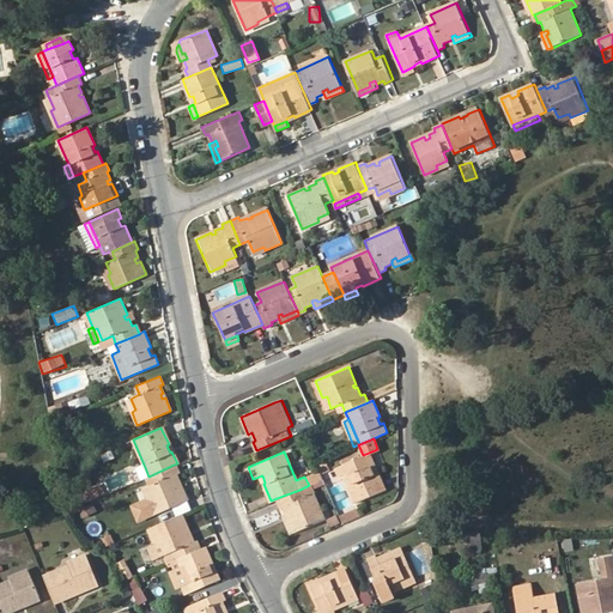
[(339,466),(344,478),(356,503),(384,490),(376,472),(375,472),(372,466),(374,466),(369,453),(363,455),(339,466)]
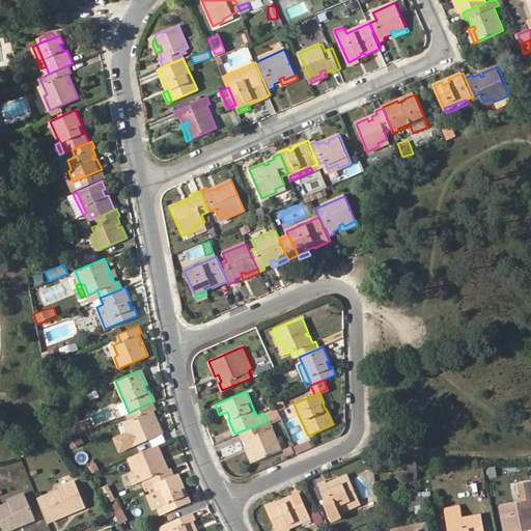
[(280,397),(274,400),(277,408),(283,404),(280,397)]
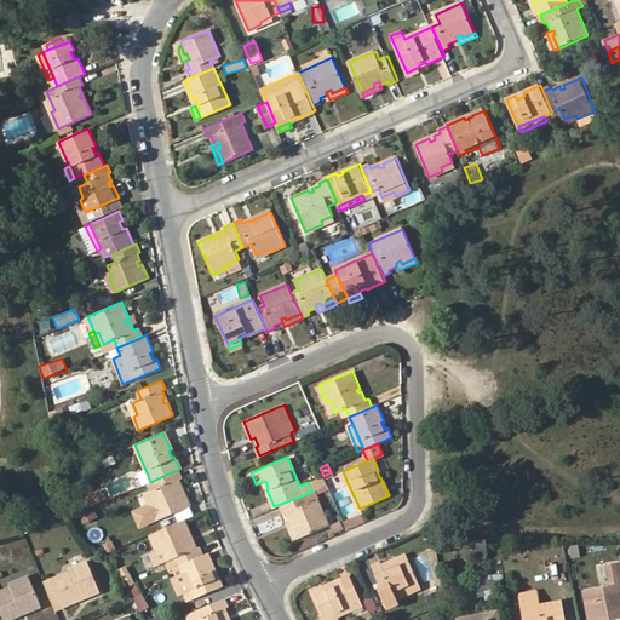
[(150,482),(147,483),(150,492),(148,493),(153,505),(148,506),(132,514),(137,527),(187,505),(181,492),(178,493),(177,488),(179,487),(177,480),(179,478),(176,470),(150,482)]
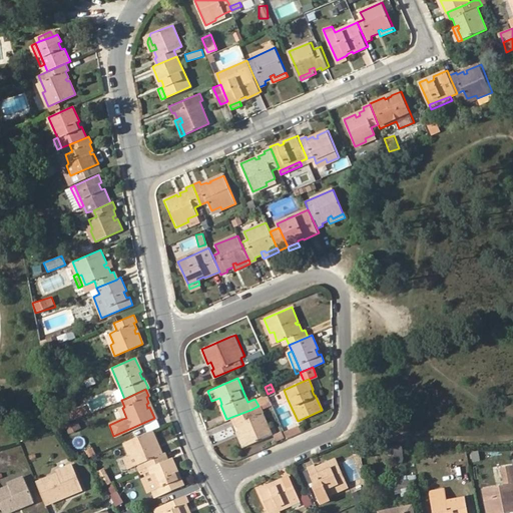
[(116,391),(120,400),(121,400),(124,399),(120,389),(116,391)]
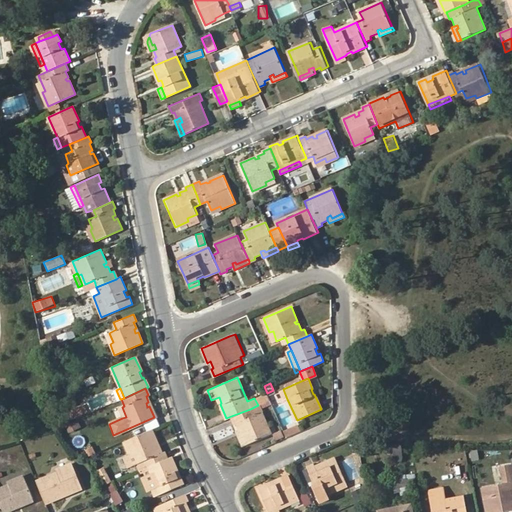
[(284,400),(287,399),(283,389),(279,390),(284,400)]
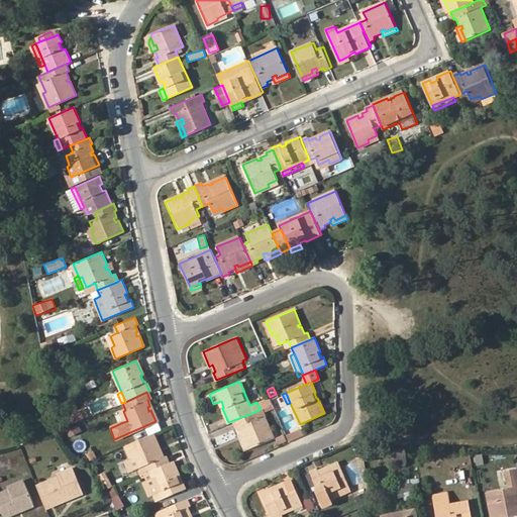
[(252,413),(233,420),(236,427),(238,426),(241,432),(236,435),(242,450),(273,437),(261,409),(252,413)]
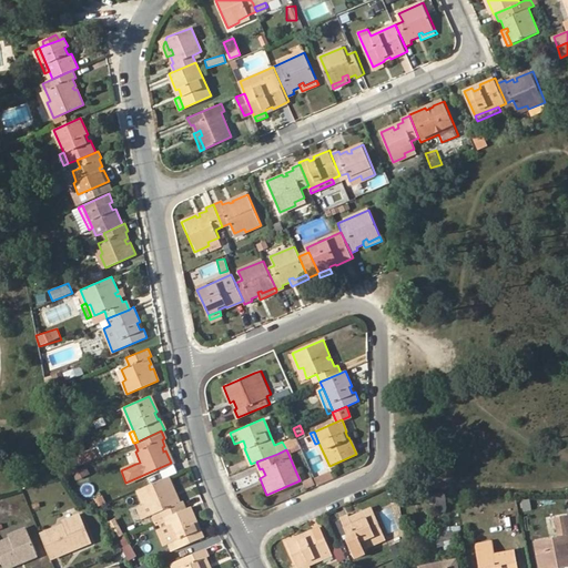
[(91,450),(80,455),(82,463),(93,458),(91,450)]
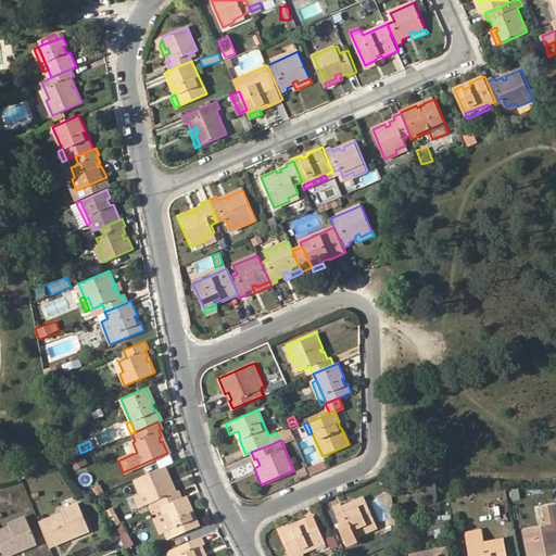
[(74,470),(88,465),(84,456),(70,463),(74,470)]
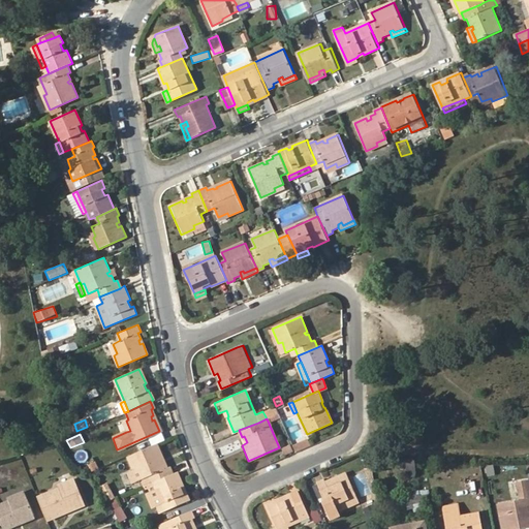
[(293,452),(310,446),(307,439),(291,444),(293,452)]
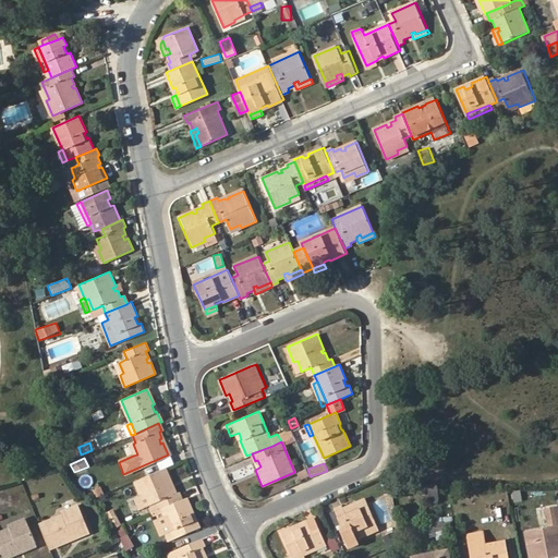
[(158,502),(160,509),(181,499),(179,493),(176,494),(172,486),(170,487),(169,485),(171,484),(165,468),(134,482),(141,496),(144,495),(149,506),(158,502)]
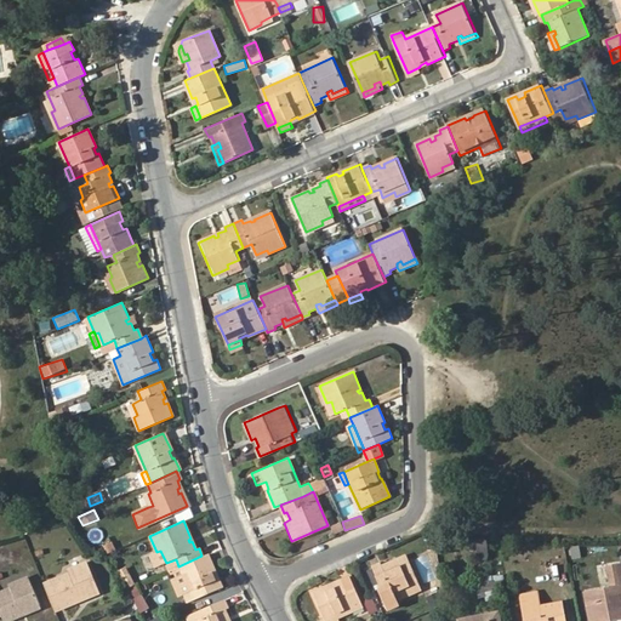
[(201,556),(178,567),(183,575),(193,599),(221,588),(217,579),(214,580),(211,573),(214,571),(206,554),(201,556)]
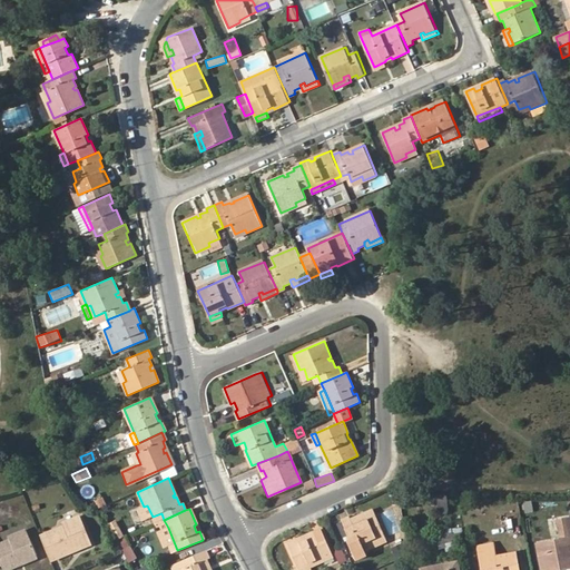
[(359,520),(357,517),(351,519),(350,517),(342,520),(351,540),(349,541),(355,559),(366,554),(364,550),(386,540),(373,509),(361,516),(362,519),(359,520)]
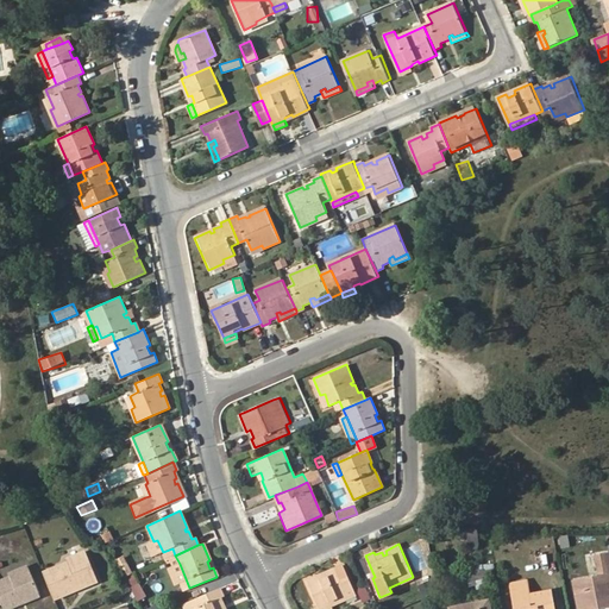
[(69,563),(44,573),(55,600),(80,590),(79,586),(98,578),(87,552),(68,559),(69,563)]
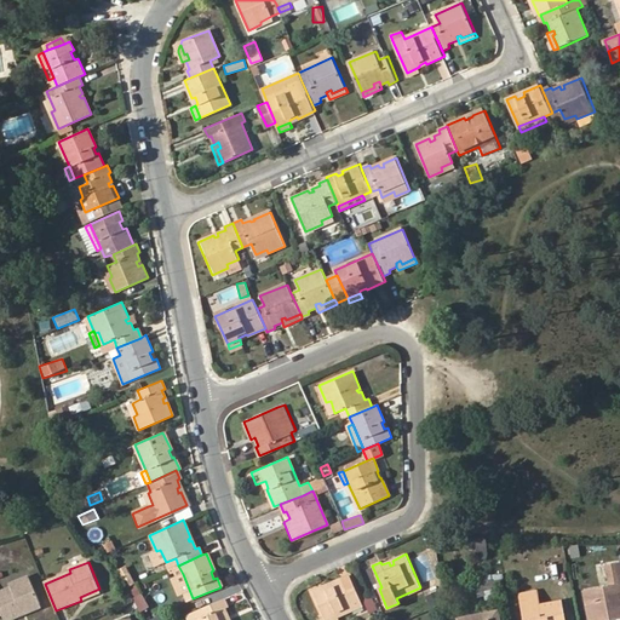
[(589,592),(593,616),(619,610),(619,579),(618,564),(608,567),(612,587),(589,592)]
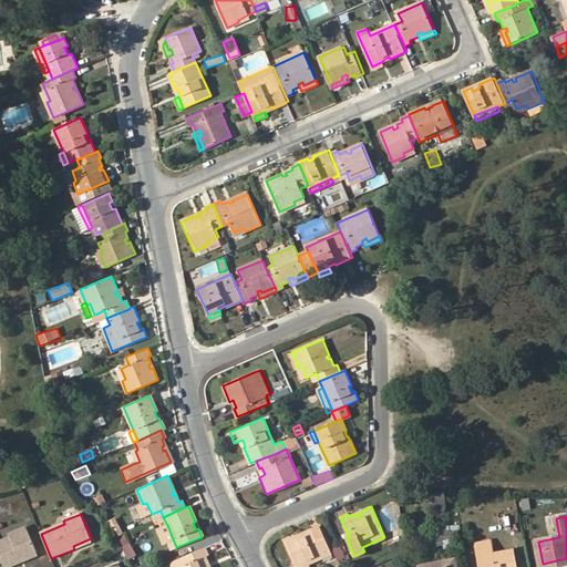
[(115,538),(123,534),(114,517),(106,521),(115,538)]
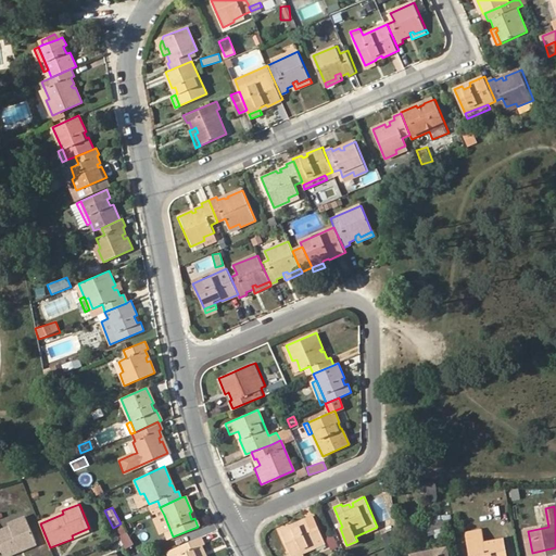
[(169,539),(173,536),(164,515),(160,517),(169,539)]
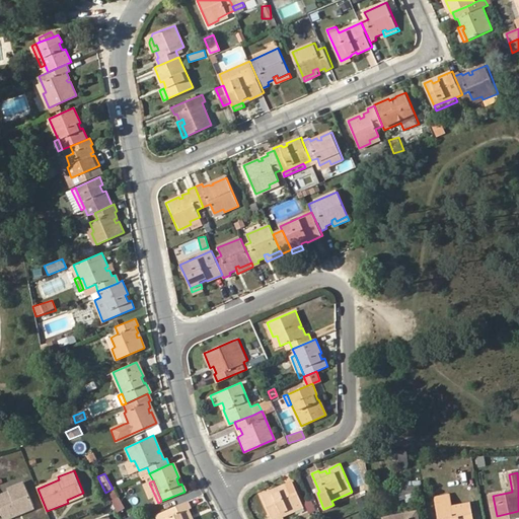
[(262,496),(271,518),(272,518),(283,514),(302,506),(293,482),(278,489),(278,490),(273,492),(273,491),(262,496)]
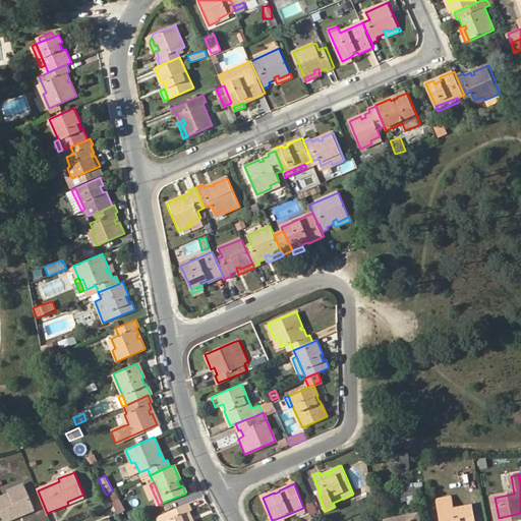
[(0,511),(2,517),(4,520),(9,520),(19,517),(18,514),(34,508),(24,484),(8,491),(9,494),(0,497),(0,511)]
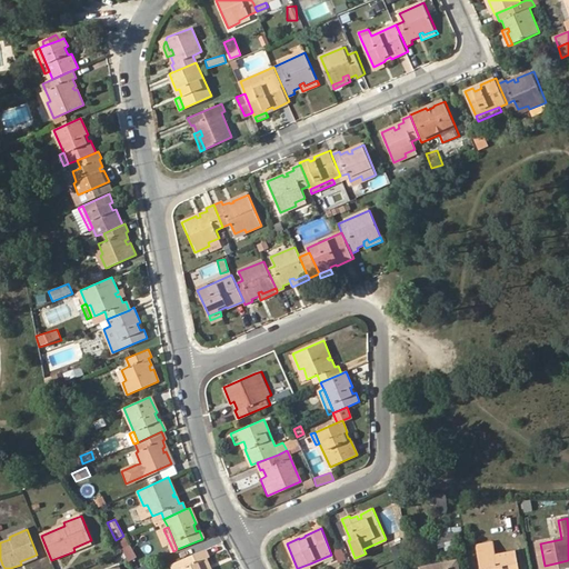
[(118,540),(125,561),(133,558),(127,537),(118,540)]
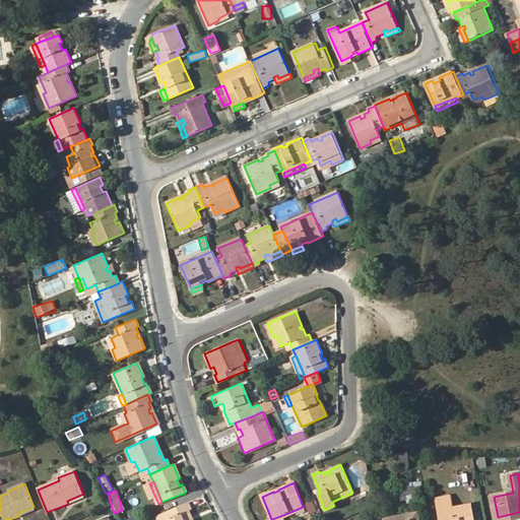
[(67,501),(68,504),(84,497),(83,494),(67,501)]
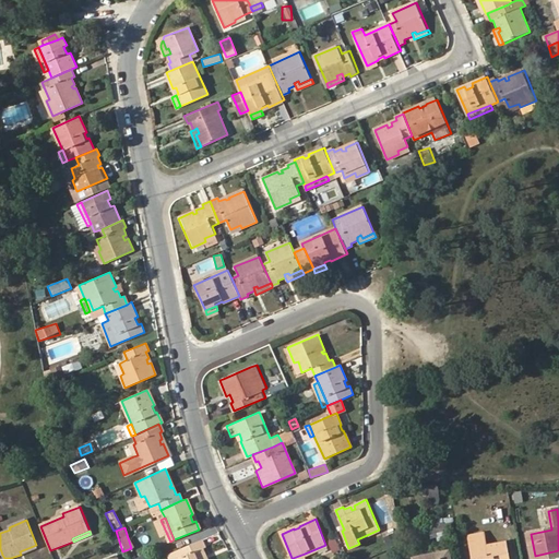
[(470,534),(474,558),(509,558),(506,543),(486,546),(484,532),(470,534)]
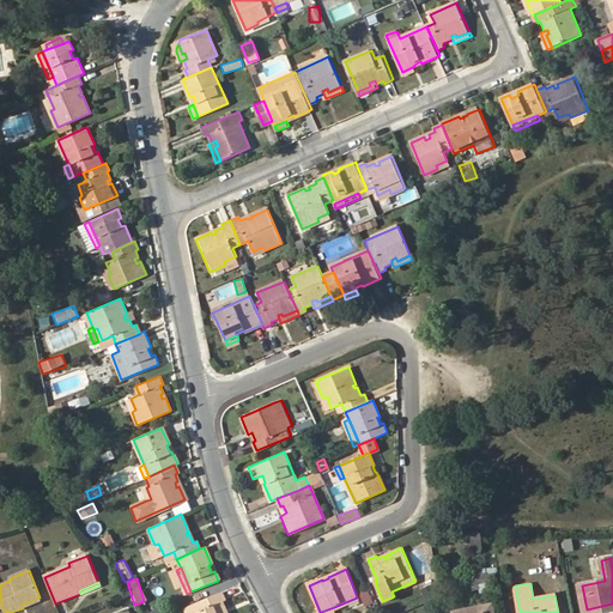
[(365,608),(374,606),(366,590),(359,593),(365,608)]
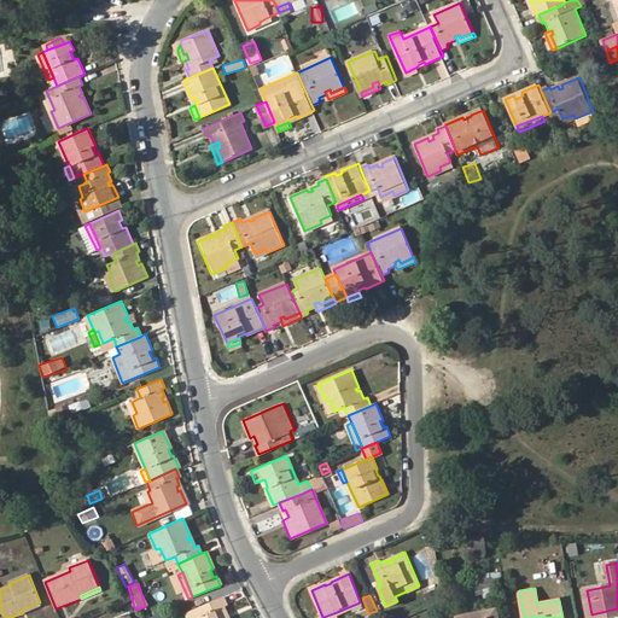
[(222,598),(186,612),(188,617),(223,617),(223,616),(226,616),(222,606),(226,605),(222,598)]
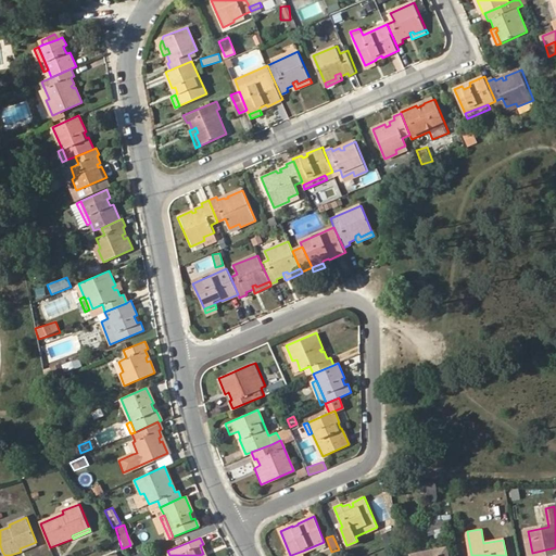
[(20,548),(21,552),(37,545),(36,542),(20,548)]
